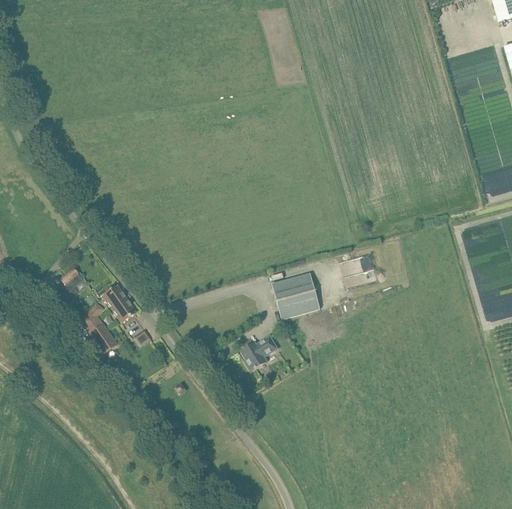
[(511,15),(511,0),(492,0),(498,20),(511,15)]
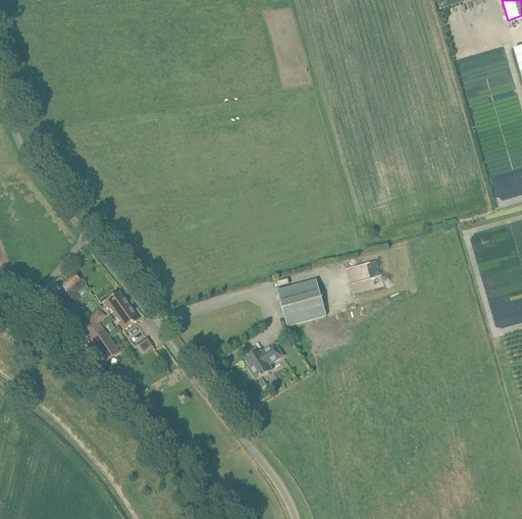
[(470,24),(456,29),(457,33),(471,30),(470,24)]
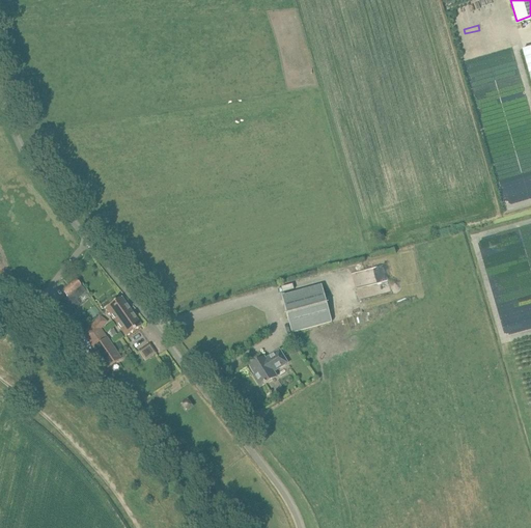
[(76,297),(80,294),(86,288),(75,276),(61,288),(67,295),(65,297),(70,301),(58,310),(65,320),(77,309),(74,306),(79,301),(76,297)]
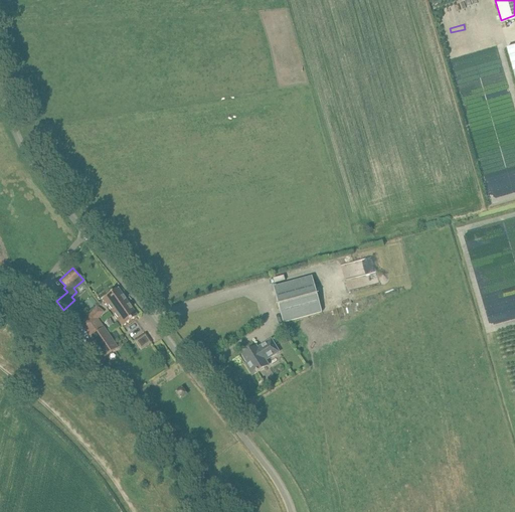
[(274,285),(283,320),(322,309),(312,274),(274,285)]
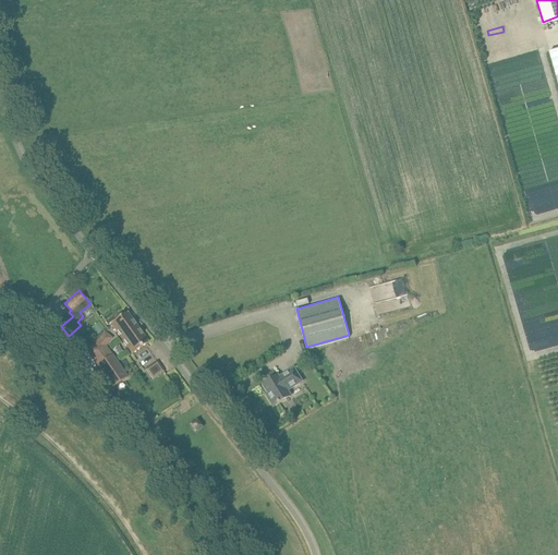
[(132,351),(148,340),(126,310),(111,321),(132,351)]
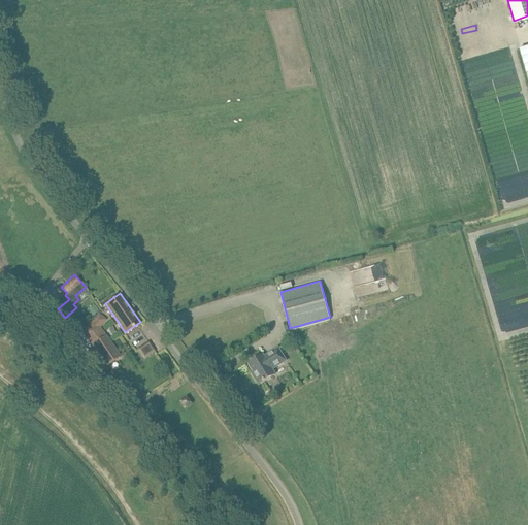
[(87,307),(92,314),(99,307),(94,301),(87,307)]
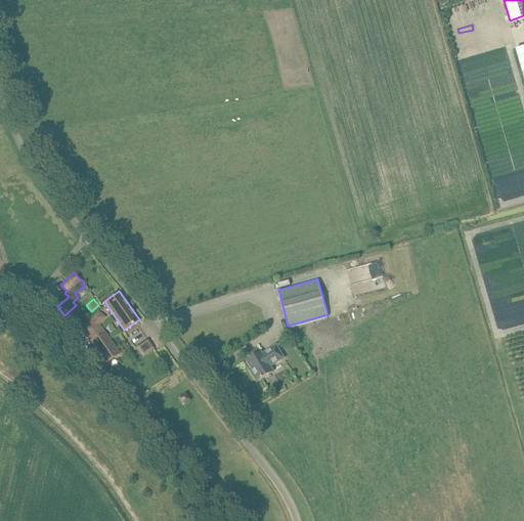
[(83,330),(78,334),(84,343),(89,339),(104,361),(119,351),(104,331),(102,332),(92,316),(80,326),(83,330)]
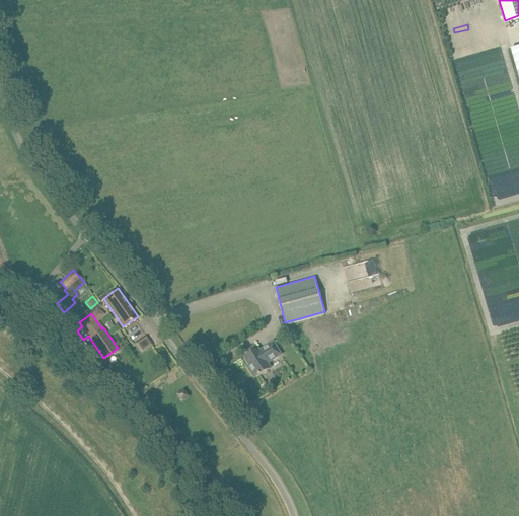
[(146,334),(136,341),(142,350),(152,343),(146,334)]
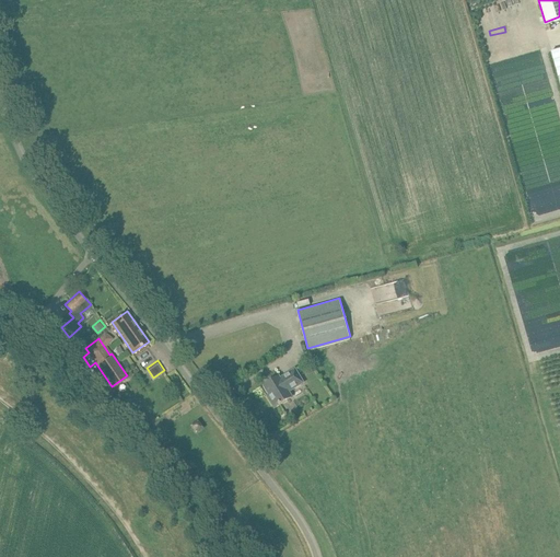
[(267,393),(275,405),(291,395),(288,390),(303,380),(294,367),(280,376),(279,374),(264,383),(269,392),(267,393)]
